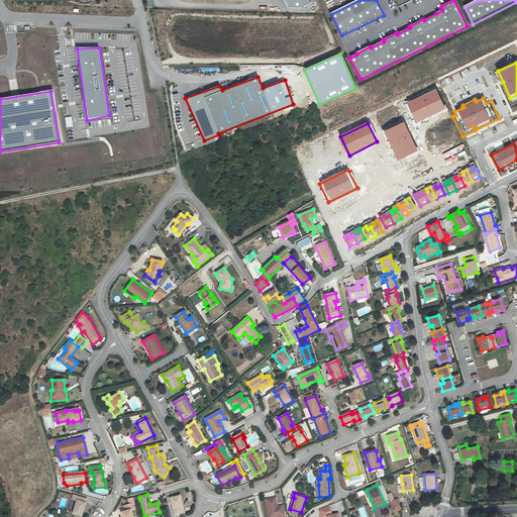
[(86,499),(78,496),(76,501),(73,514),(81,516),(86,499)]
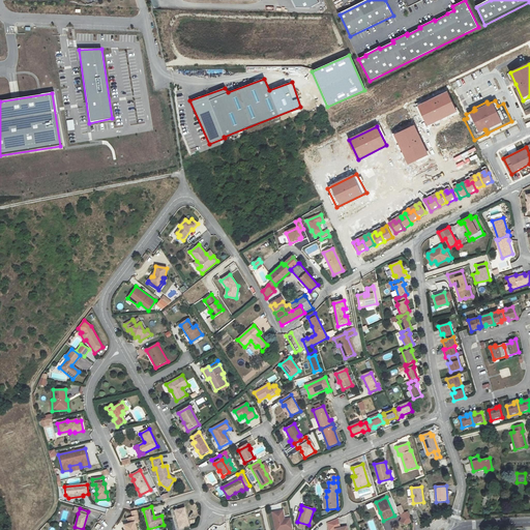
[(175,510),(179,529),(187,527),(185,519),(186,518),(184,508),(175,510)]
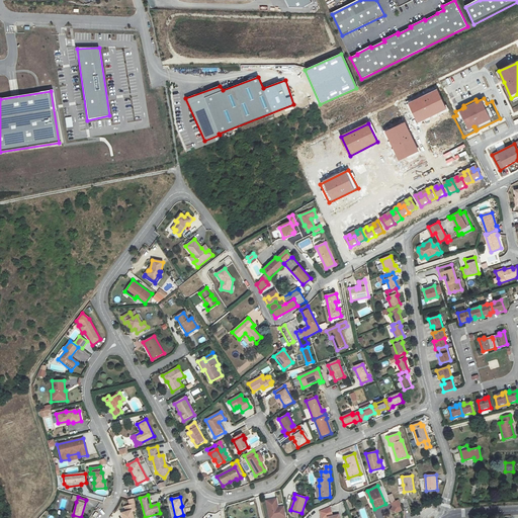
[(131,506),(124,507),(125,512),(121,513),(121,517),(133,517),(131,511),(137,510),(135,504),(134,499),(128,500),(131,506)]
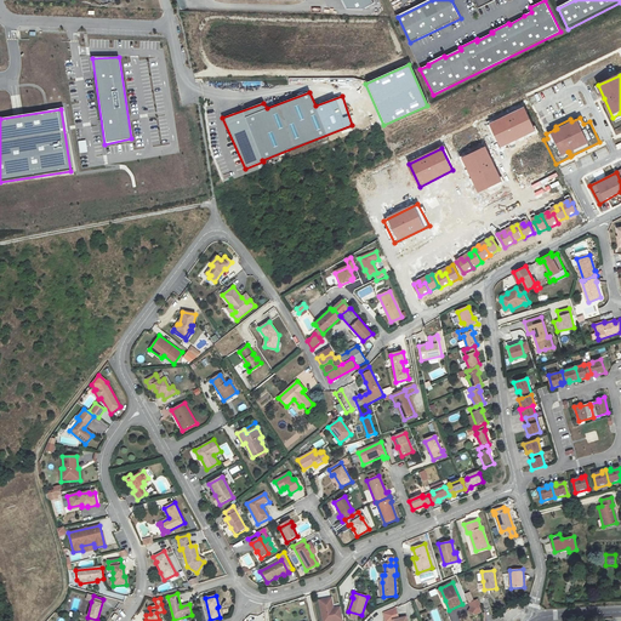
[(323,620),(334,620),(335,620),(334,620),(342,620),(341,608),(334,609),(331,598),(319,600),(323,620)]
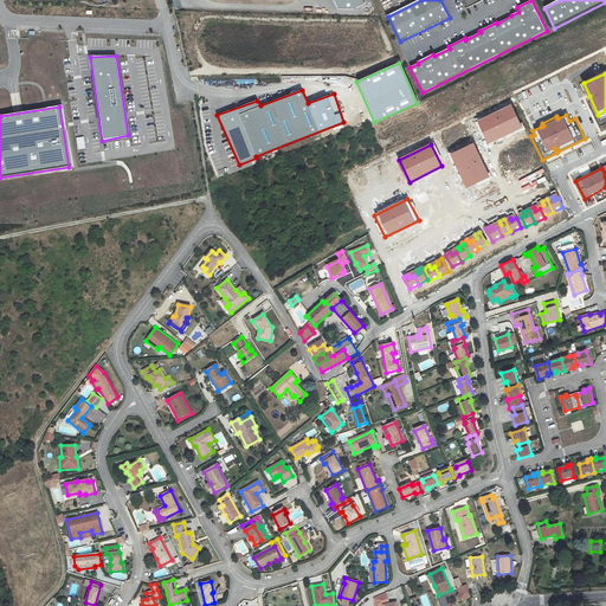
[(472,595),(478,593),(475,584),(468,586),(472,595)]
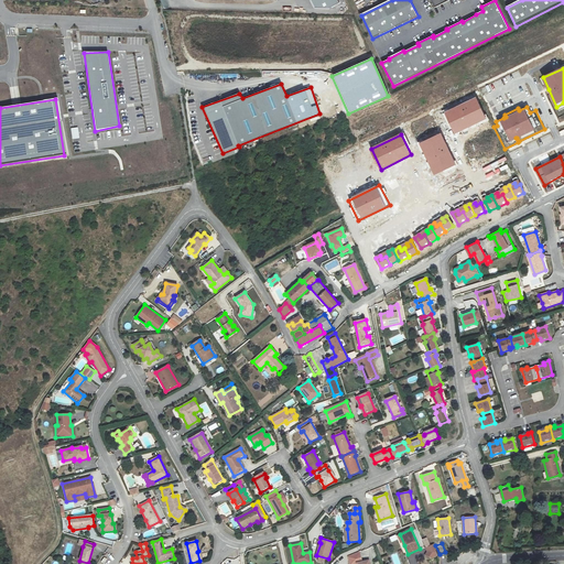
[(436,550),(434,544),(426,549),(427,552),(425,555),(431,559),(437,555),(435,551),(436,550)]
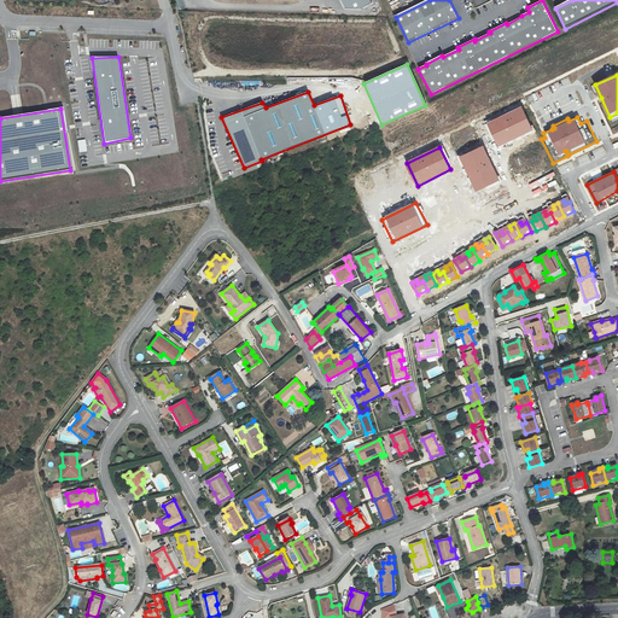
[(394,605),(383,611),(383,612),(384,617),(392,617),(396,616),(394,605)]
